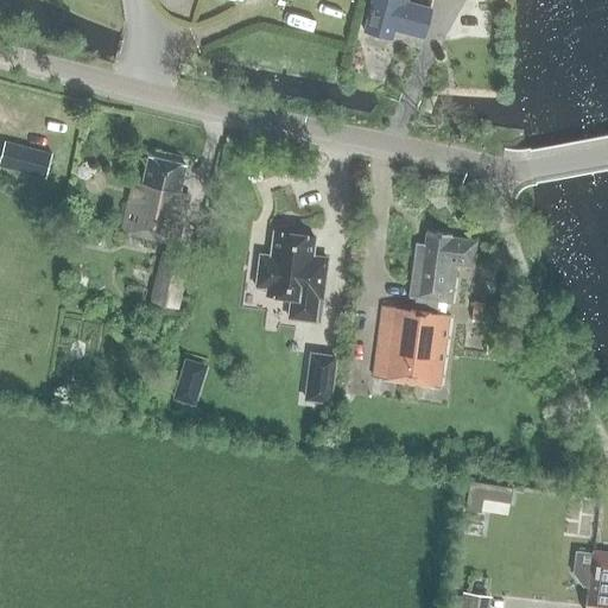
[(371,0),(363,31),(379,36),(391,38),(393,30),(423,38),(430,8),(406,2),(406,1),(404,0),(371,0)]
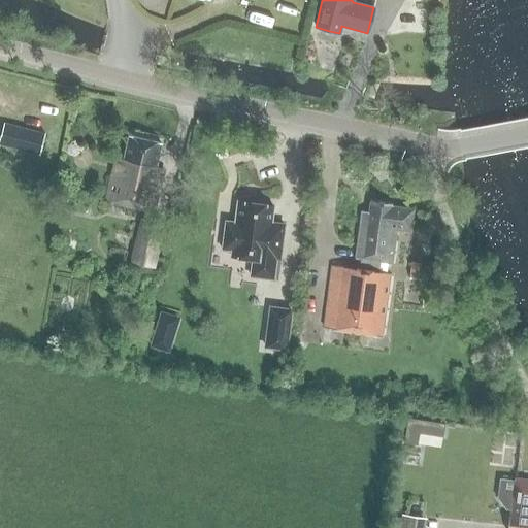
[(3,124),(0,136),(0,144),(39,155),(44,134),(3,124)]
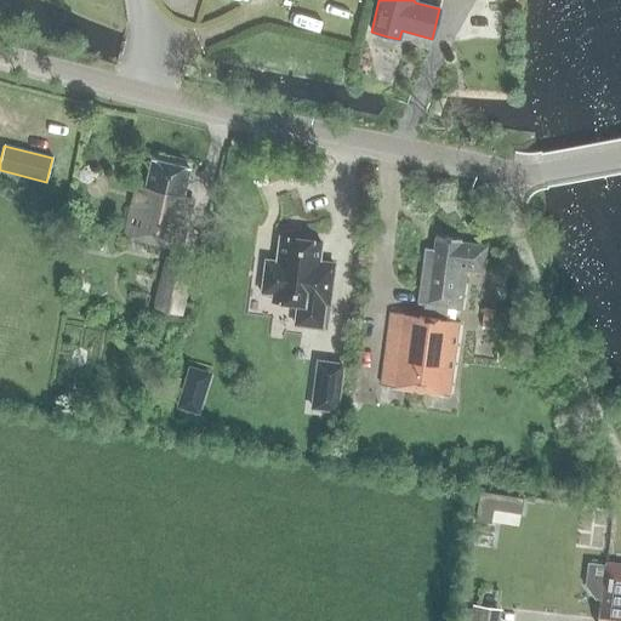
[(187,170),(149,160),(142,188),(134,187),(120,238),(176,251),(188,201),(180,199),(187,170)]
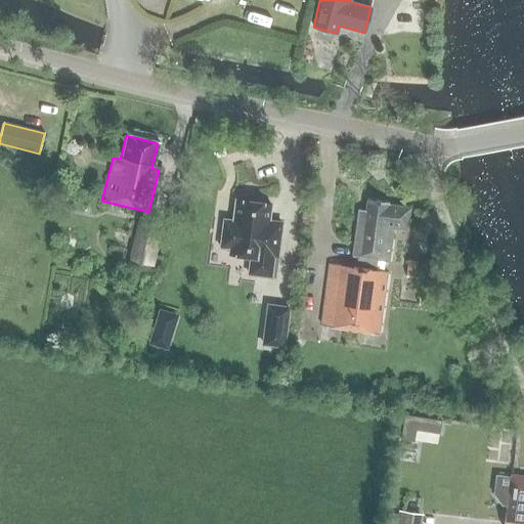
[(56,190),(54,195),(57,201),(63,203),(69,200),(70,194),(68,189),(61,187),(56,190)]
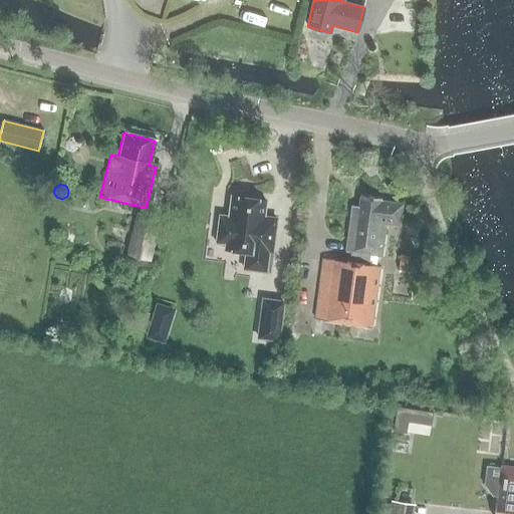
[(379,257),(384,225),(398,226),(401,204),(379,202),(379,200),(358,197),(357,208),(350,207),(344,252),(353,254),(352,263),(321,259),(313,320),(369,328),(377,267),(366,265),(367,256),(379,257)]
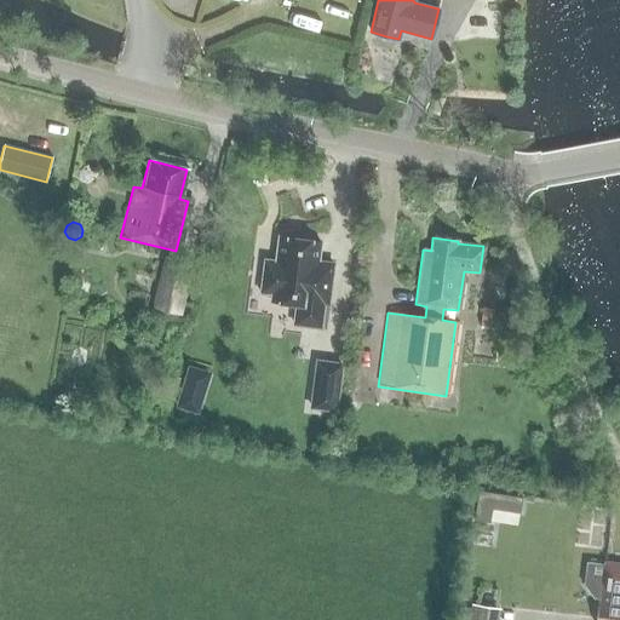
[(322,304),(326,305),(331,265),(316,263),(319,244),(277,239),(274,263),(265,262),(263,260),(263,263),(259,292),(258,294),(260,294),(270,296),(269,302),(294,305),(292,326),(319,329),(322,304)]
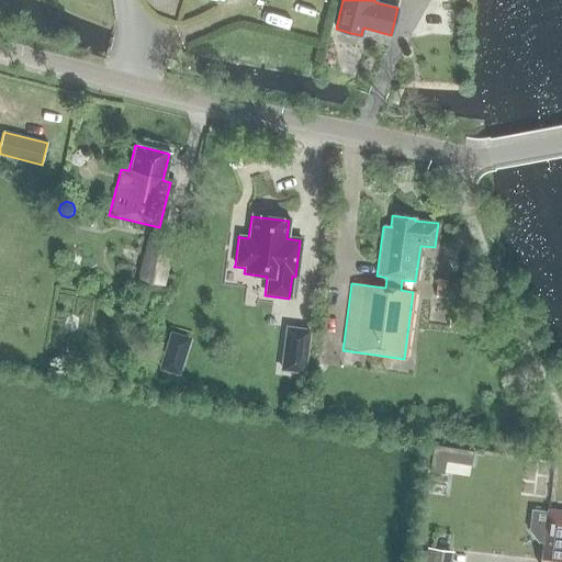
[(172,239),(148,234),(137,280),(160,285),(172,239)]
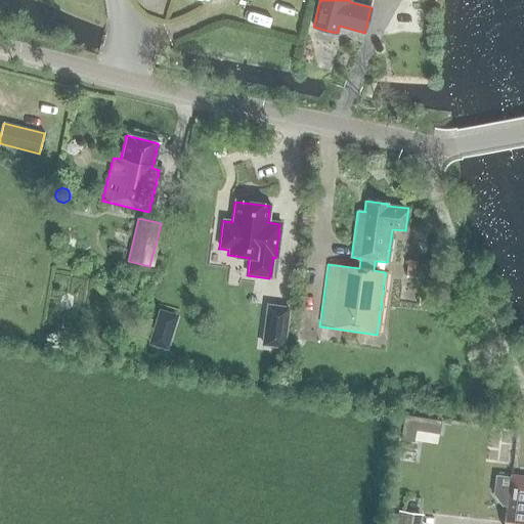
[(298,259),(296,268),(304,270),(305,261),(298,259)]
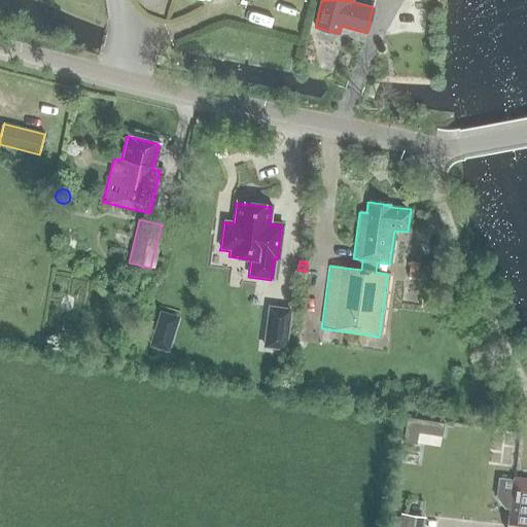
[(421,278),(423,264),(410,262),(408,276),(409,276),(409,279),(419,281),(420,278),(421,278)]
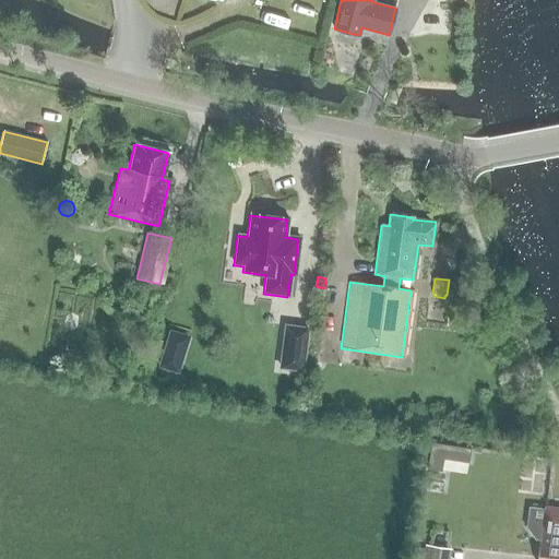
[(306,330),(284,326),(278,368),(300,371),(306,330)]
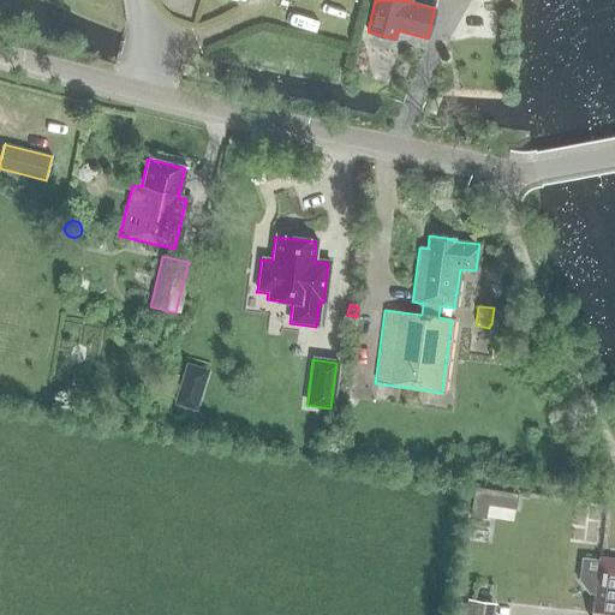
[(475,488),(470,517),(485,519),(490,490),(475,488)]
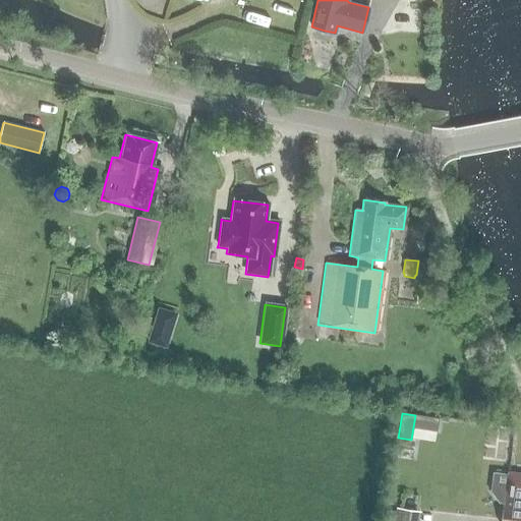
[(520,520),(520,473),(508,472),(503,510),(502,510),(500,520),(520,520)]
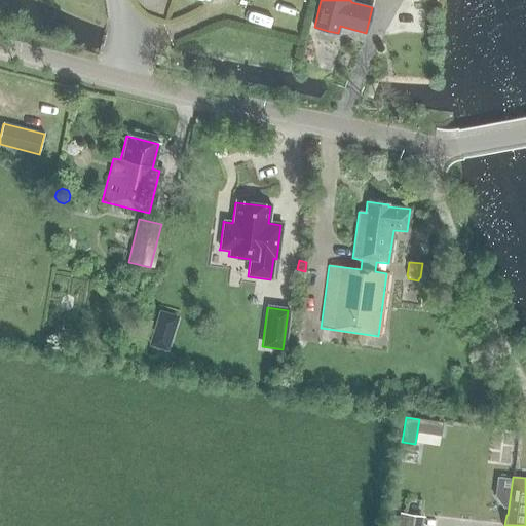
[(416,525),(418,516),(400,513),(397,525),(416,525)]
